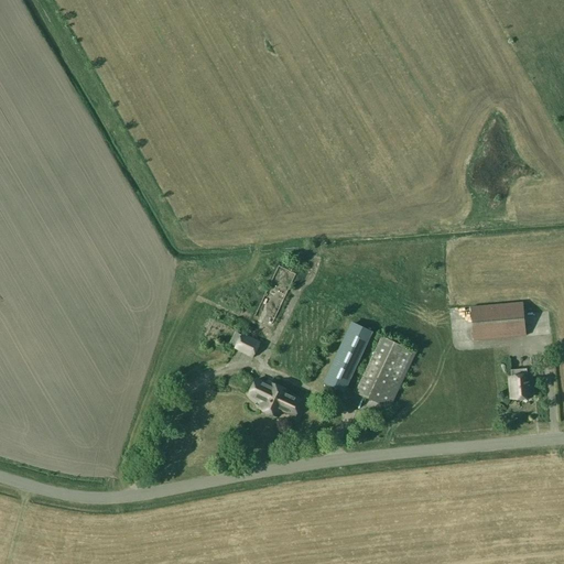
[(470,307),(474,340),(527,336),(523,303),(470,307)]
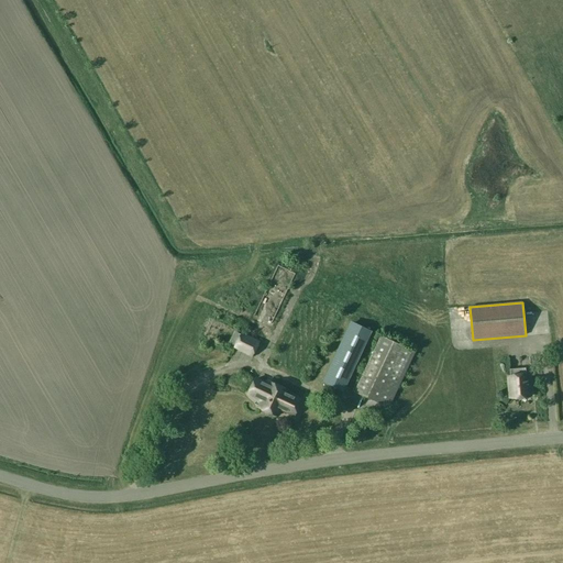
[(371,331),(352,322),(322,387),(340,396),(371,331)]
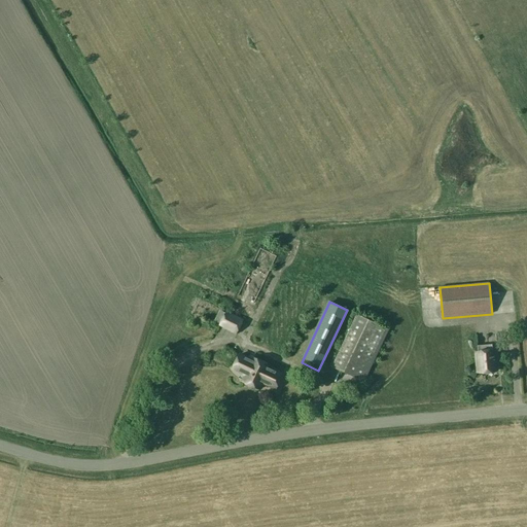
[(220,325),(236,334),(242,320),(226,312),(225,313),(220,324),(220,325)]
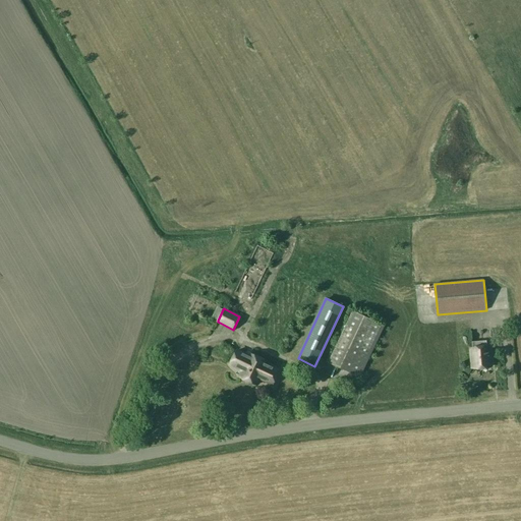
[(384,325),(352,310),(327,366),(357,381),(384,325)]
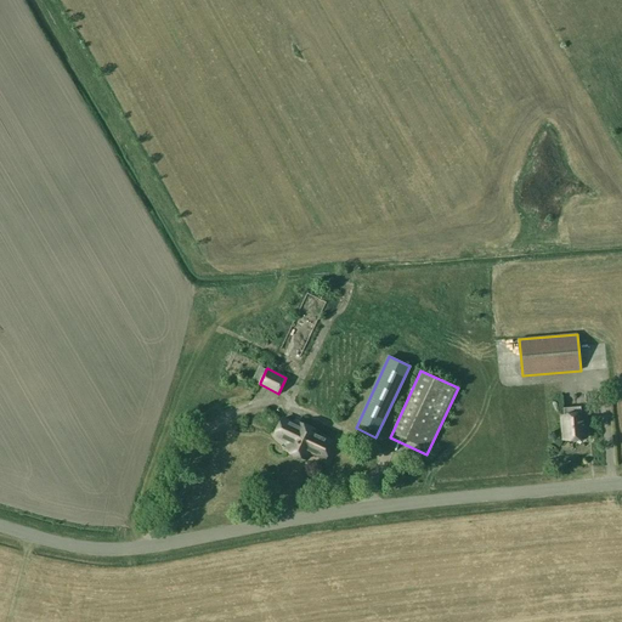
[(563,416),(564,424),(565,440),(587,439),(584,414),(582,414),(581,407),(564,408),(565,416),(563,416)]
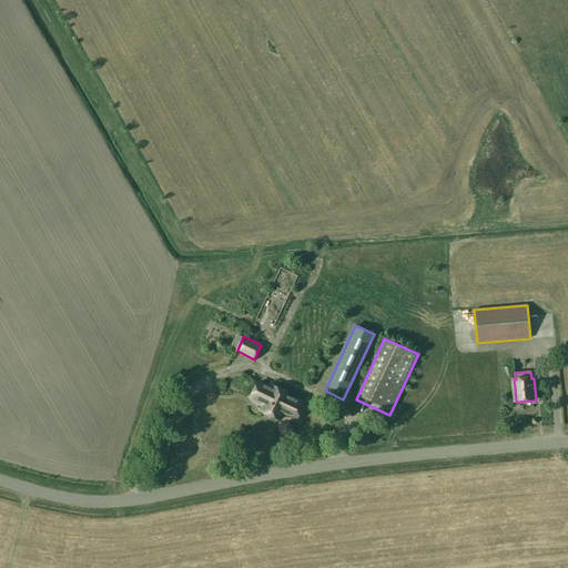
[(251,397),(265,404),(262,412),(280,421),(292,395),(273,386),(272,389),(257,383),(251,397)]
